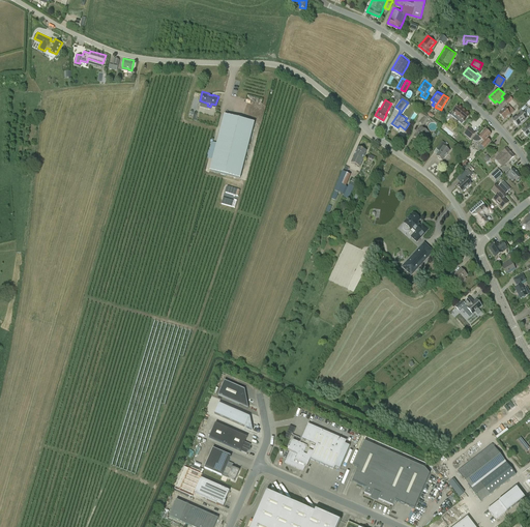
[(509,103),(505,106),(499,111),(505,117),(510,113),(510,112),(514,109),(509,103)]
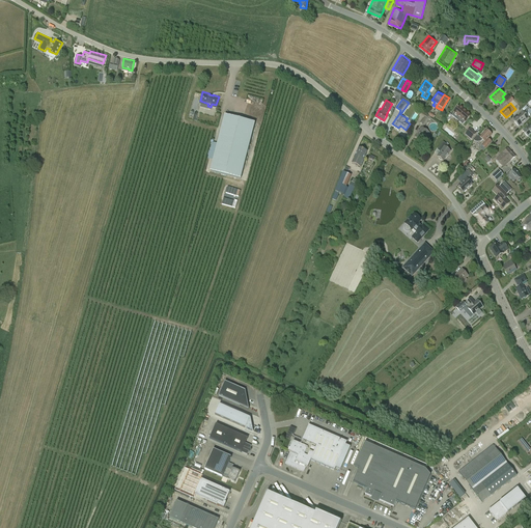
[(466,119),(471,113),(459,104),(454,110),(452,113),(455,115),(457,113),(466,119)]
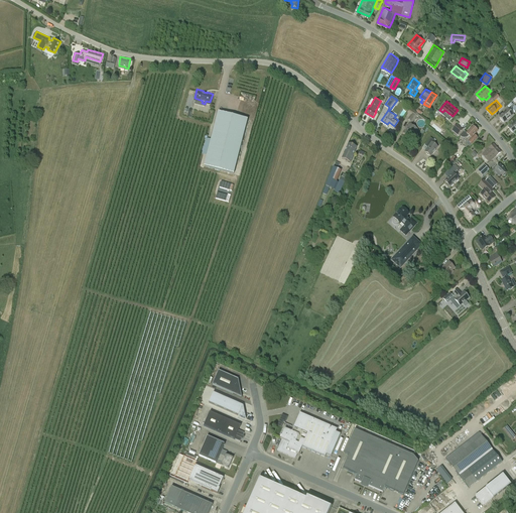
[(407,118),(410,120),(411,120),(414,115),(415,116),(418,111),(410,106),(407,110),(410,112),(407,118)]
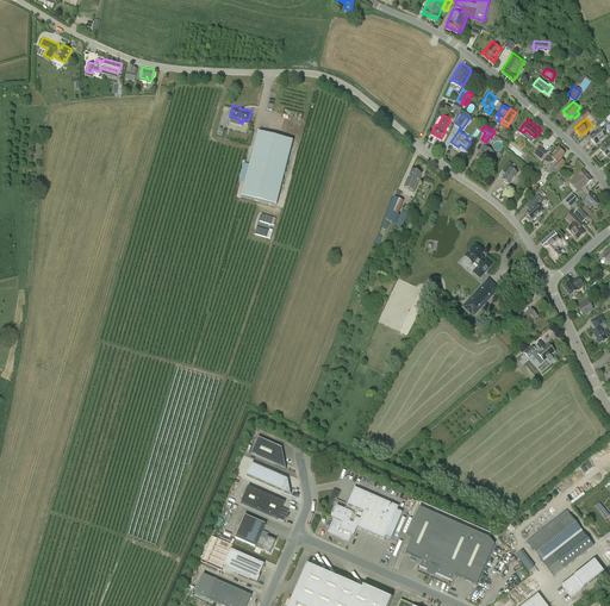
[(605,125),(602,127),(601,126),(591,136),(592,137),(591,138),(595,142),(596,141),(597,143),(608,133),(607,132),(609,130),(605,125)]
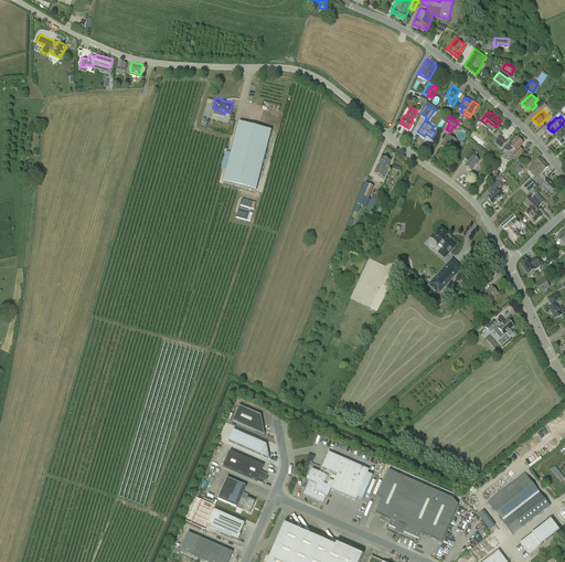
[(227,167),(224,179),(256,188),(272,128),(240,120),(232,149),(225,148),(221,166),(227,167)]
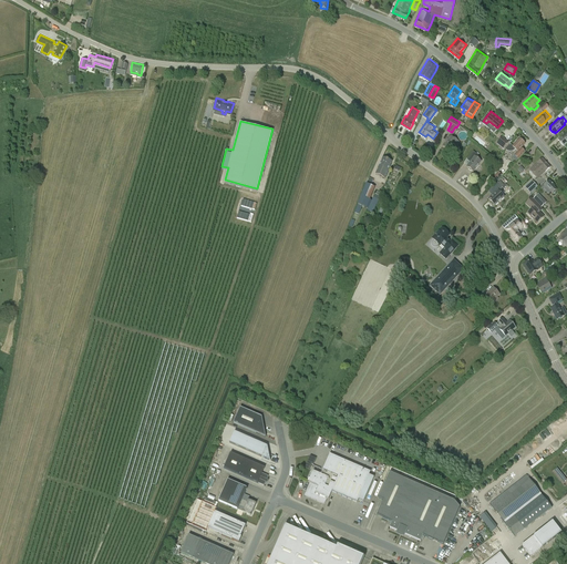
[(444,145),(449,147),(451,149),(455,142),(456,143),(459,139),(456,136),(452,133),(451,133),(447,136),(443,144),(444,145)]
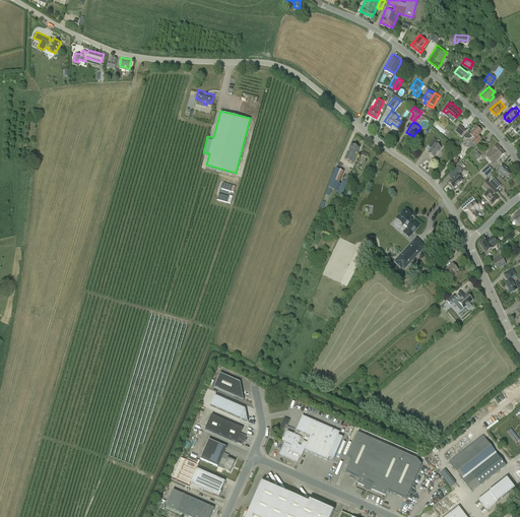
[(455,129),(461,134),(466,128),(460,123),(455,129)]
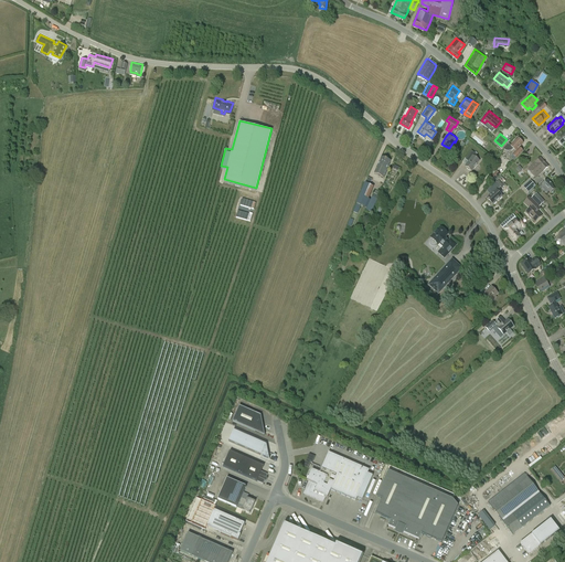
[(504,146),(505,147),(508,148),(510,148),(512,147),(513,146),(515,148),(512,152),(516,156),(523,149),(519,145),(523,140),(518,136),(511,142),(509,140),(504,146)]
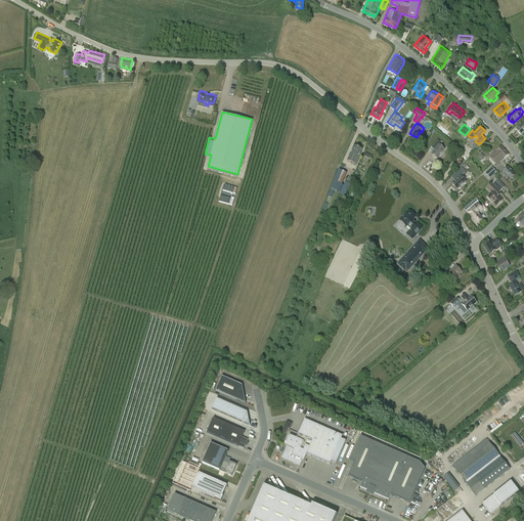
[(438,156),(445,146),(440,142),(441,140),(437,137),(431,145),(435,147),(432,152),(433,153),(433,154),(435,156),(436,155),(438,156)]
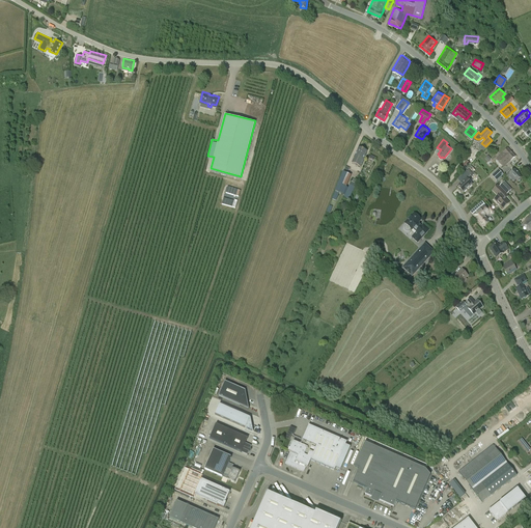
[(359,144),(352,160),(361,164),(364,157),(367,148),(359,144)]
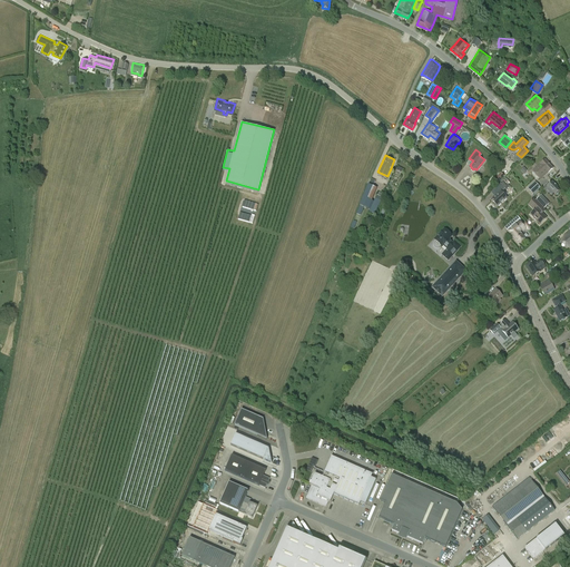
[(549,162),(546,157),(532,168),(534,170),(537,173),(549,162)]
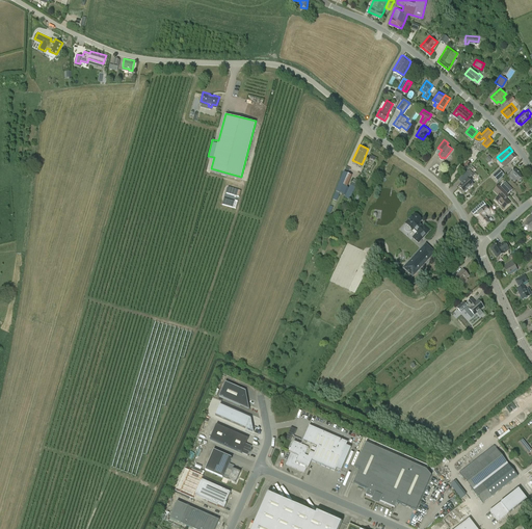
[(516,155),(512,151),(501,161),(504,165),(516,155)]
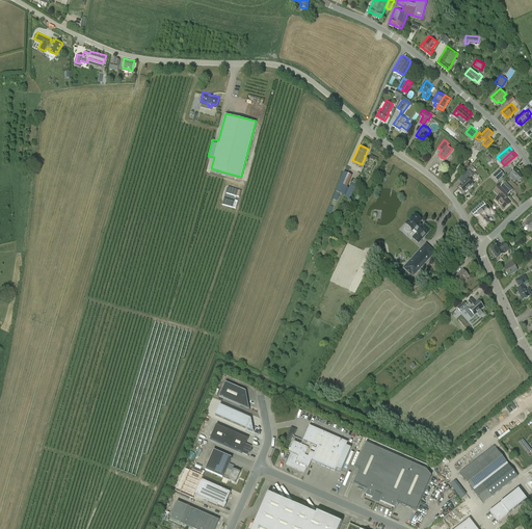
[(467,159),(461,165),(466,168),(471,162),(467,159)]
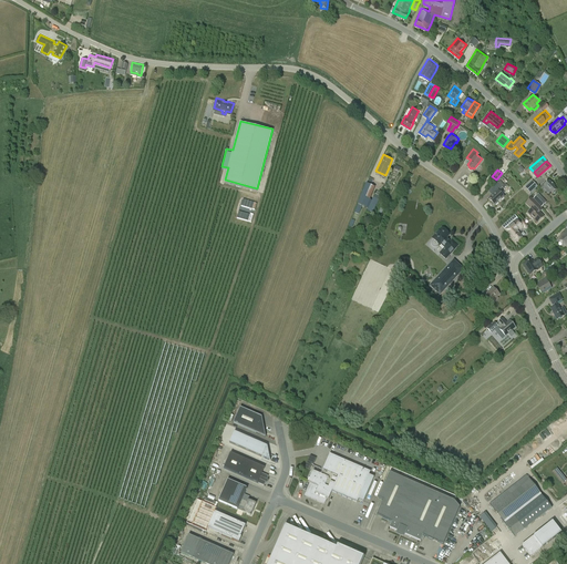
[(372,198),(370,197),(375,185),(371,183),(373,177),(369,175),(367,181),(358,202),(354,209),(359,212),(362,204),(368,206),(368,207),(373,209),(379,196),(378,196),(380,190),(377,188),(373,194),(372,198)]
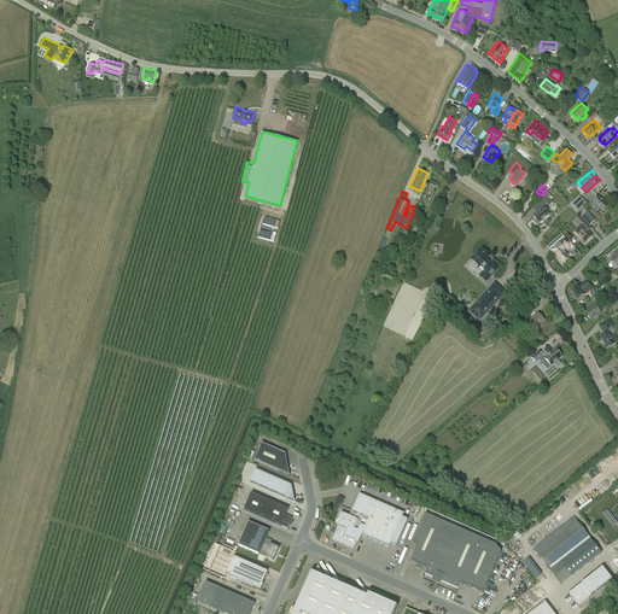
[(579,193),(572,202),(578,208),(586,200),(579,193)]
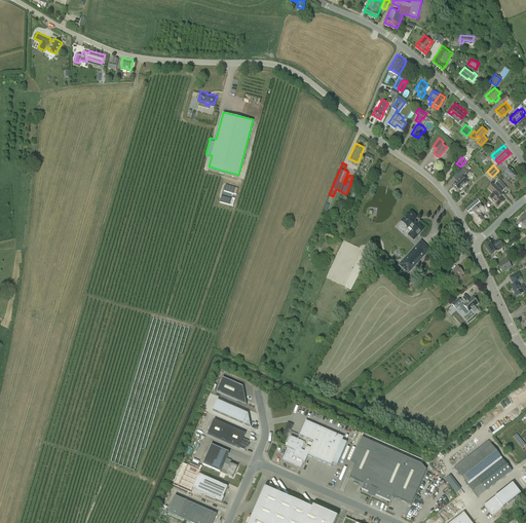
[(505,166),(501,171),(504,173),(506,171),(514,178),(517,174),(514,171),(515,170),(510,164),(508,167),(505,166)]
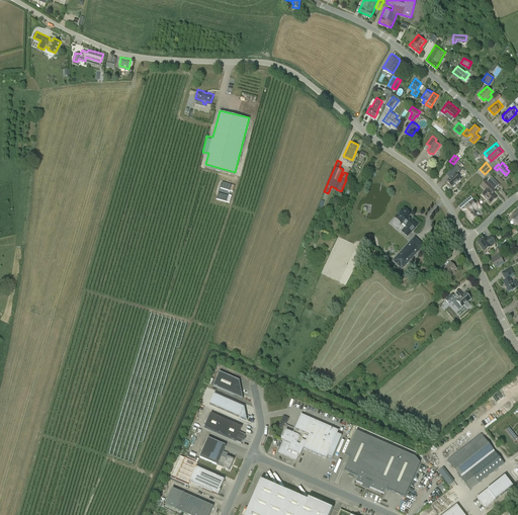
[(446,172),(450,176),(446,179),(452,185),(460,177),(455,171),(458,168),(459,169),(462,167),(461,166),(460,166),(457,163),(455,164),(446,172)]
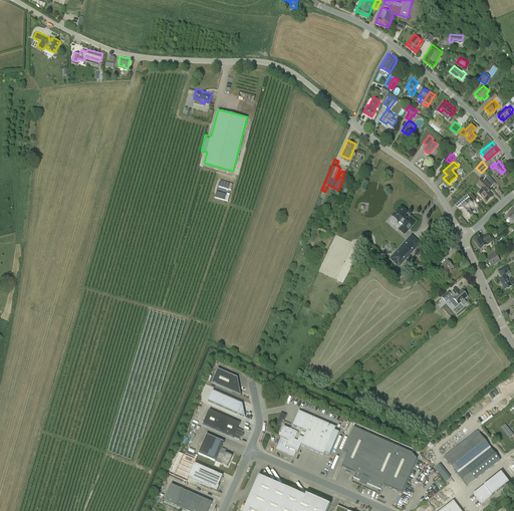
[(489,174),(487,176),(484,178),(491,185),(495,181),(489,174)]
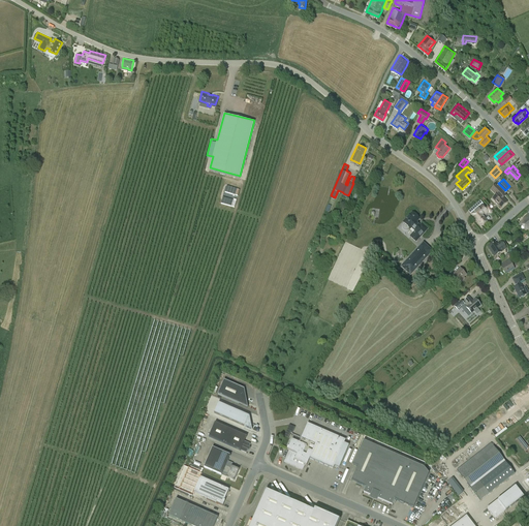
[(493,196),(501,206),(507,199),(502,193),(505,191),(496,182),(491,187),(495,191),(497,192),(493,196)]
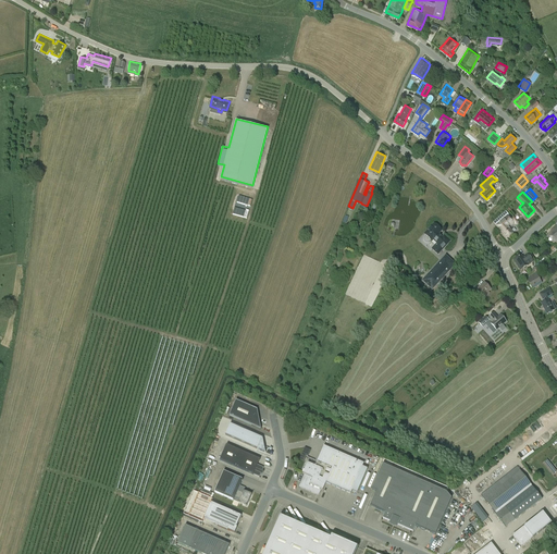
[(239,193),(237,199),(251,202),(254,196),(239,193)]
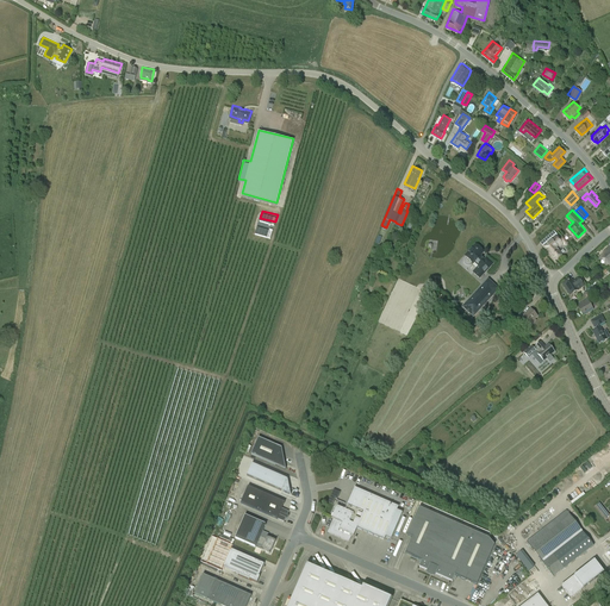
[(255,231),(272,236),(273,227),(257,223),(255,231)]
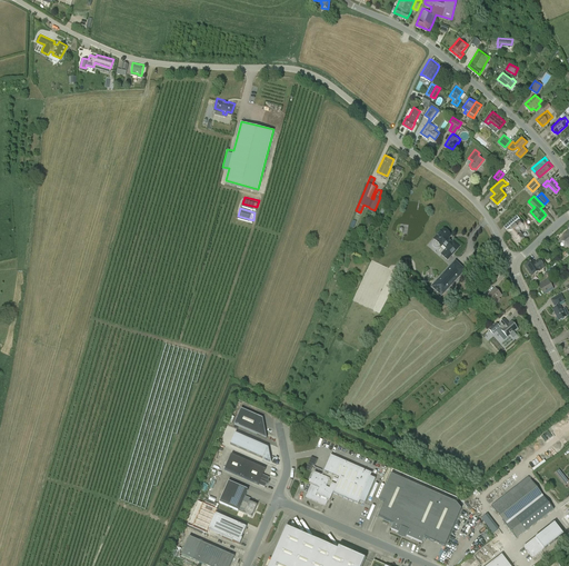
[(510,229),(509,230),(518,240),(520,239),(523,237),(523,236),(525,235),(520,230),(520,229),(520,228),(525,225),(528,221),(525,218),(521,220),(519,218),(508,227),(510,229)]
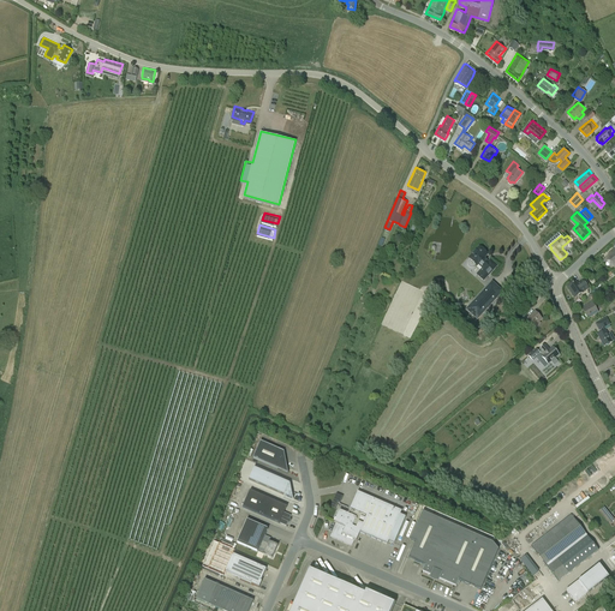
[(473,264),(475,263),(476,262),(477,264),(479,263),(482,265),(477,273),(484,279),(499,263),(490,257),(489,258),(485,256),(489,252),(479,243),(467,256),(469,257),(469,258),(467,261),(469,262),(470,263),(471,264),(472,264),(473,264)]
